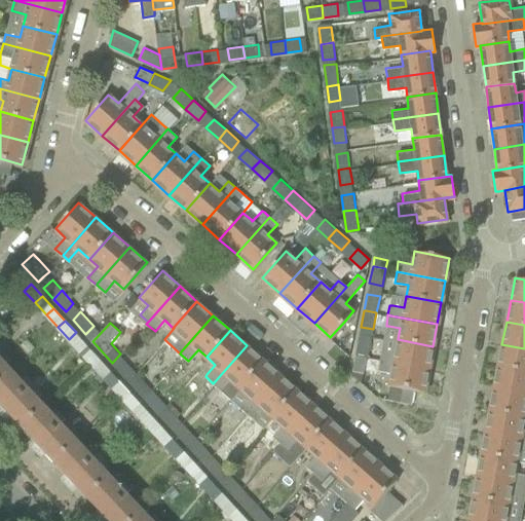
[(79,350),(86,344),(76,332),(69,339),(79,350)]
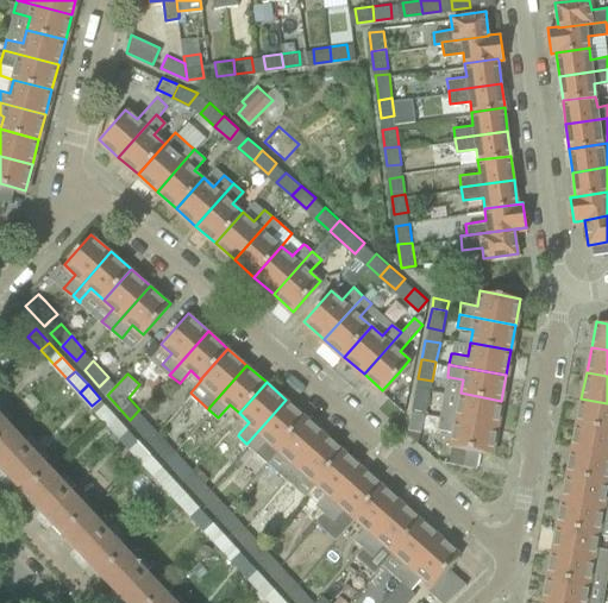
[(415,391),(412,410),(413,410),(425,413),(428,394),(415,391)]
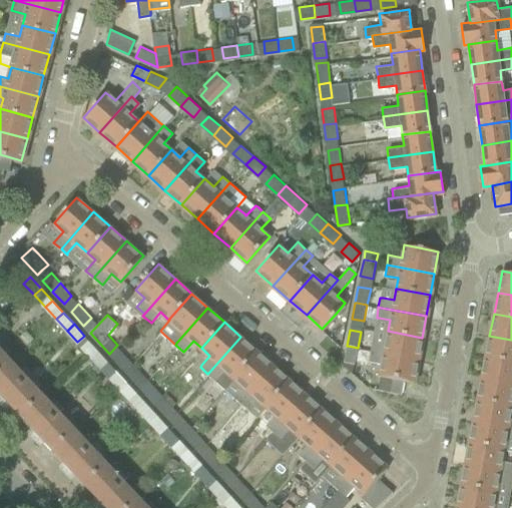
[(372,341),(371,350),(373,351),(418,359),(422,338),(388,331),(386,343),(376,341),(375,341),(372,341)]
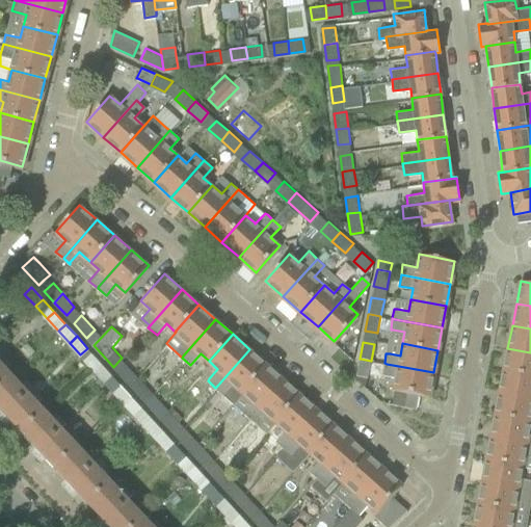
[(91,367),(99,360),(87,348),(80,354),(91,367)]
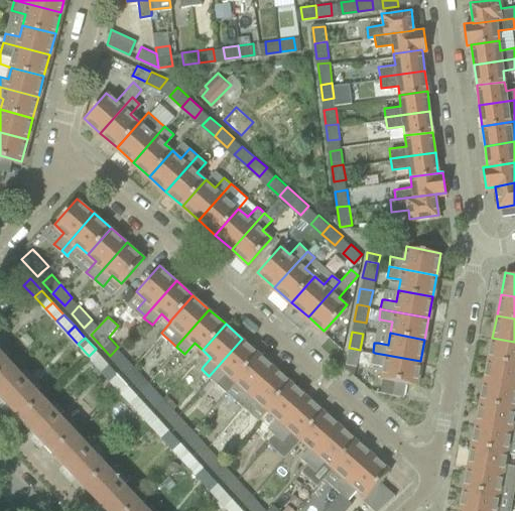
[(514,342),(492,338),(488,359),(514,364),(514,342)]
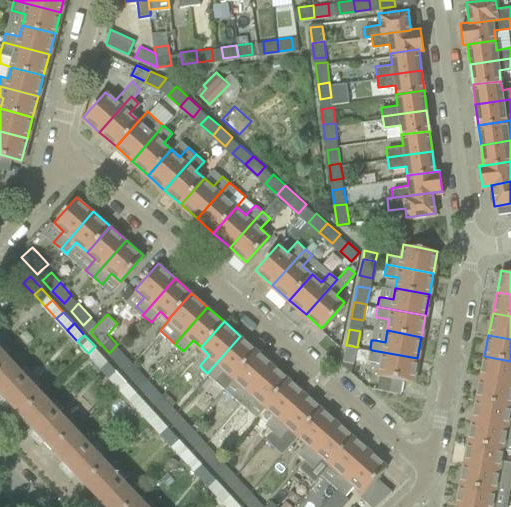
[(209,371),(207,373),(224,387),(225,385),(233,376),(256,350),(240,336),(209,371)]
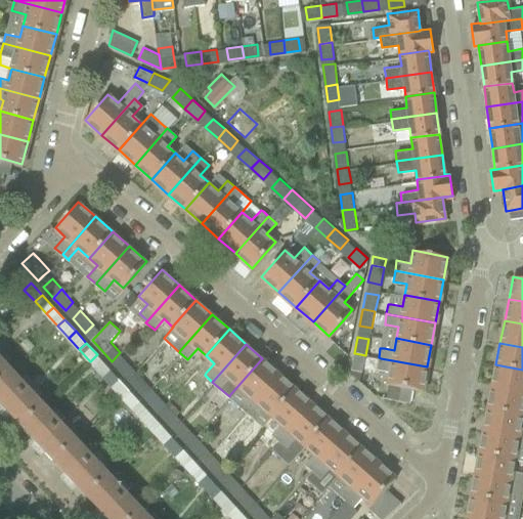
[(351,368),(351,369),(362,371),(365,355),(355,353),(354,353),(351,368)]
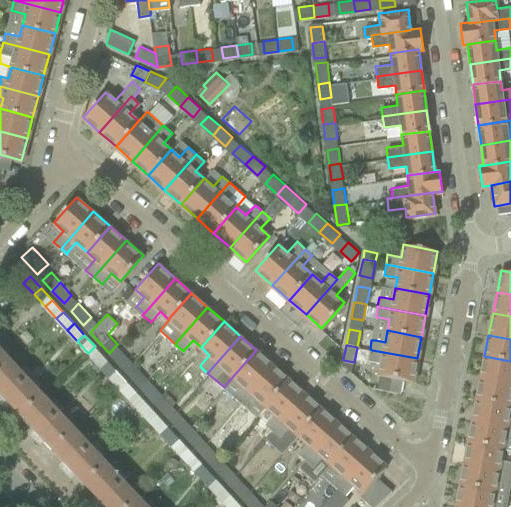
[(98,364),(105,358),(95,346),(88,353),(98,364)]
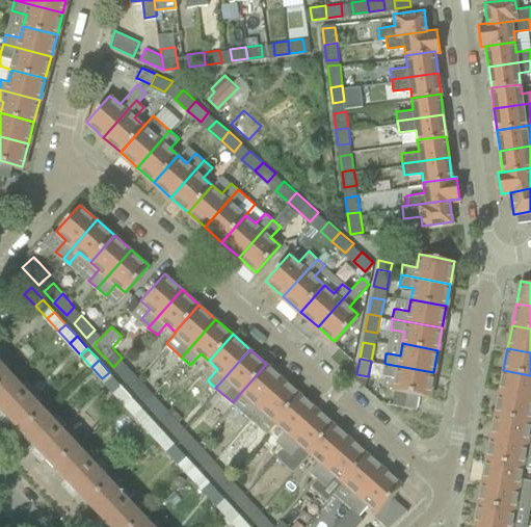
[(126,362),(117,371),(128,384),(137,374),(126,362)]
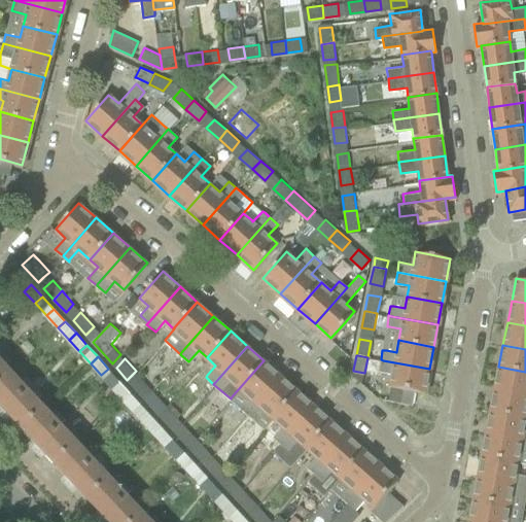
[(0,381),(11,372),(0,359),(0,381)]
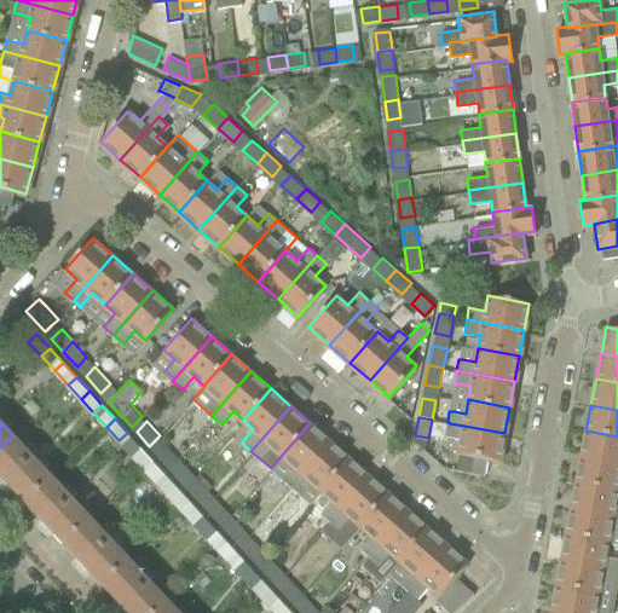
[(448,422),(445,434),(448,435),(461,438),(458,452),(460,452),(461,454),(467,455),(487,458),(489,458),(500,461),(504,433),(450,423),(448,422)]
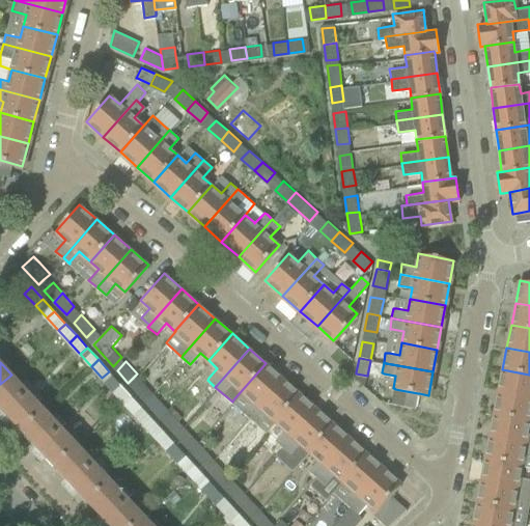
[(243,408),(241,410),(249,416),(250,415),(282,379),(266,363),(242,390),(251,398),(243,408)]
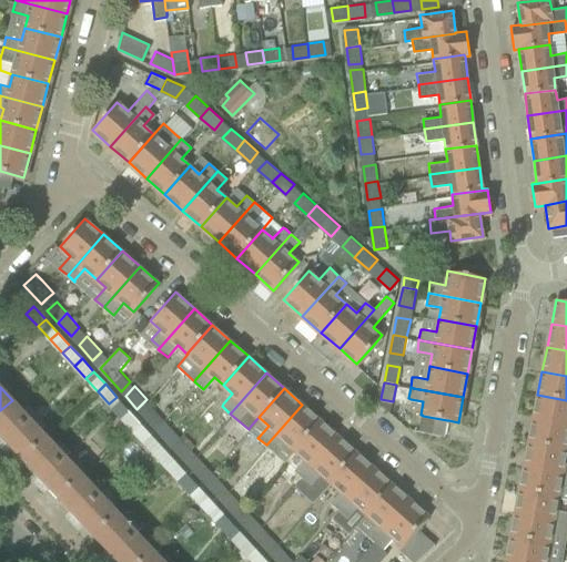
[(566,400),(537,395),(533,418),(566,425),(566,400)]
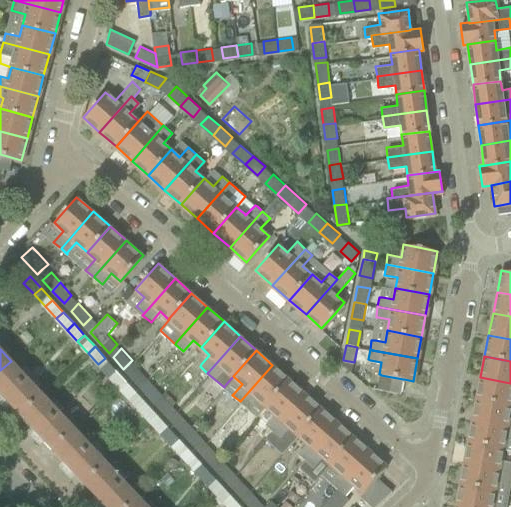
[(109,376),(116,369),(105,358),(98,364),(109,376)]
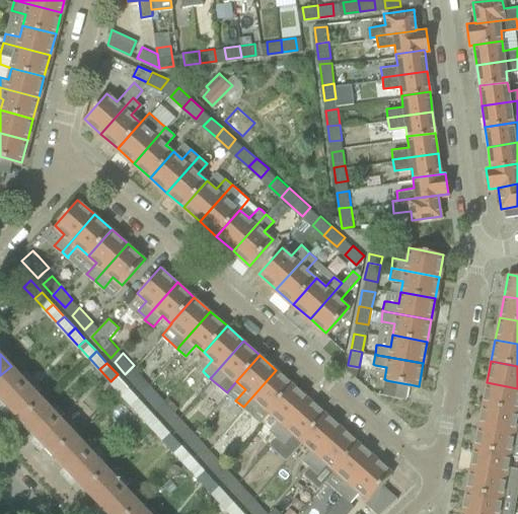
[(134,365),(125,374),(137,386),(145,377),(137,369),(136,367),(134,365)]
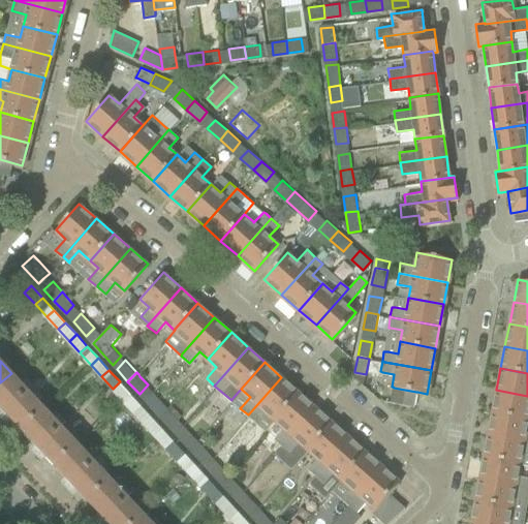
[(22,429),(44,408),(11,373),(0,382),(0,413),(5,419),(8,415),(22,429)]
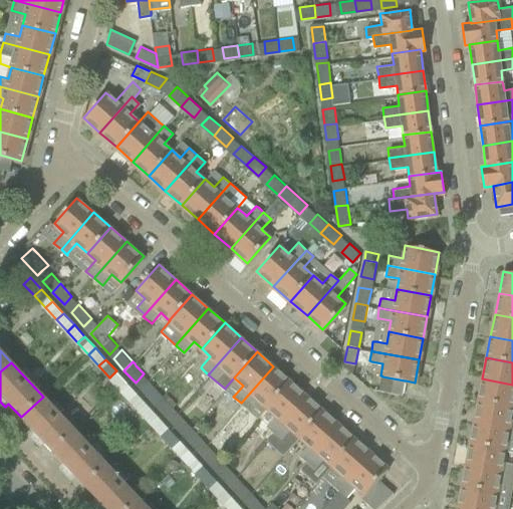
[(242,402),(241,403),(248,410),(250,408),(258,399),(267,407),(290,380),(273,366),(242,402)]
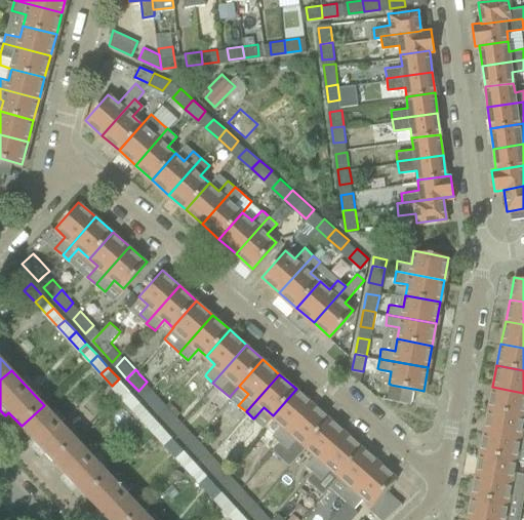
[(123,397),(130,391),(119,378),(112,386),(123,397)]
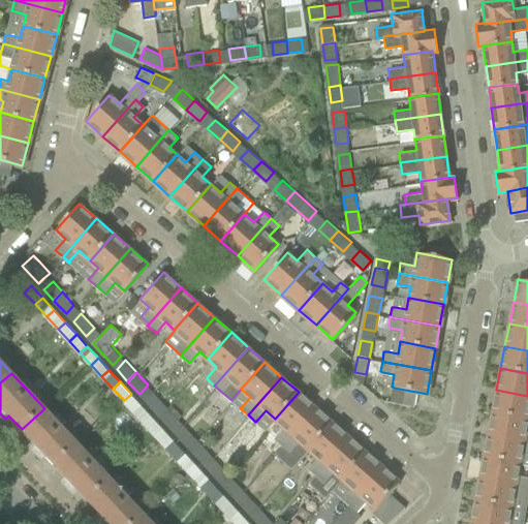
[(393,387),(390,401),(414,406),(417,392),(416,392),(399,389),(394,388),(393,387)]
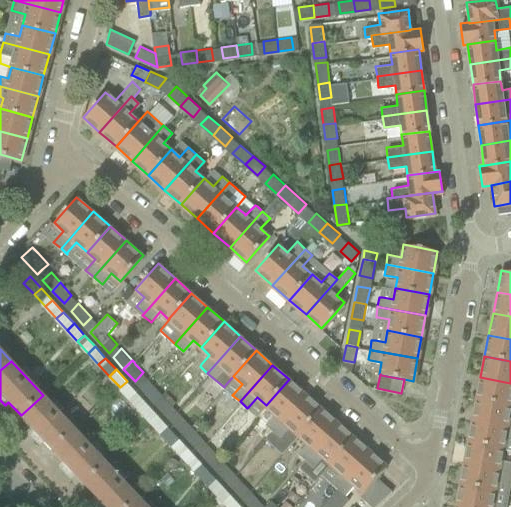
[(510,383),(480,377),(476,399),(510,405),(510,383)]
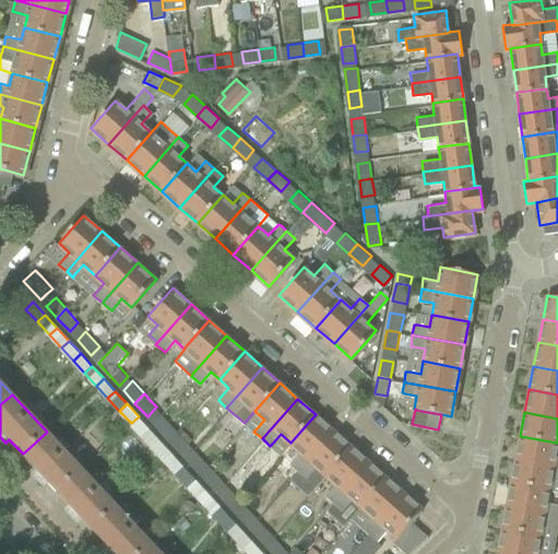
[(291,461),(289,463),(297,470),(299,469),(333,429),(316,414),(291,443),(299,451),(291,461)]
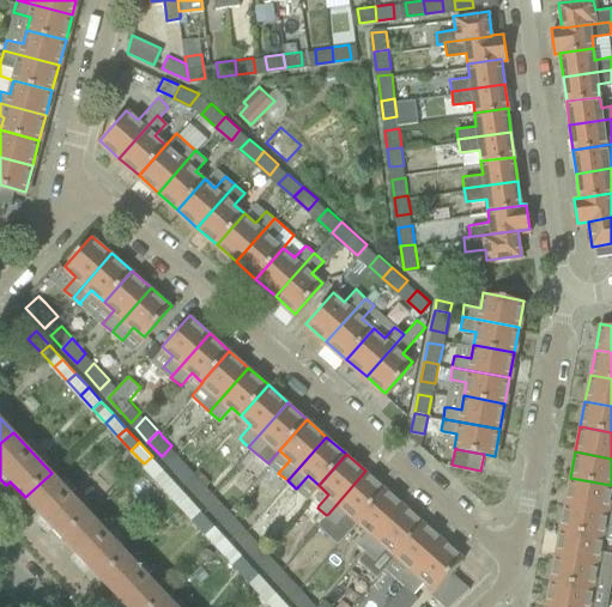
[(180,455),(170,466),(183,480),(193,469),(180,455)]
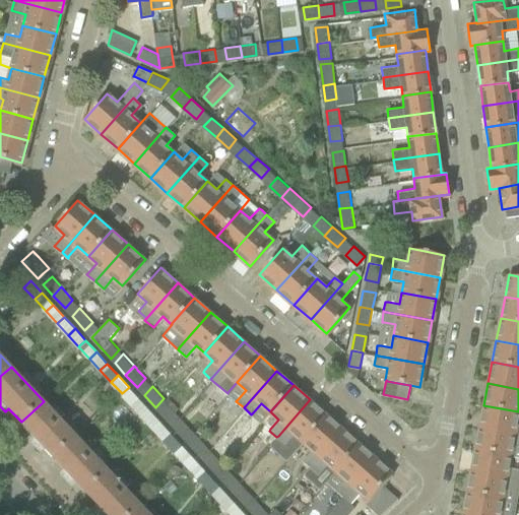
[(132,405),(139,399),(129,387),(122,393),(132,405)]
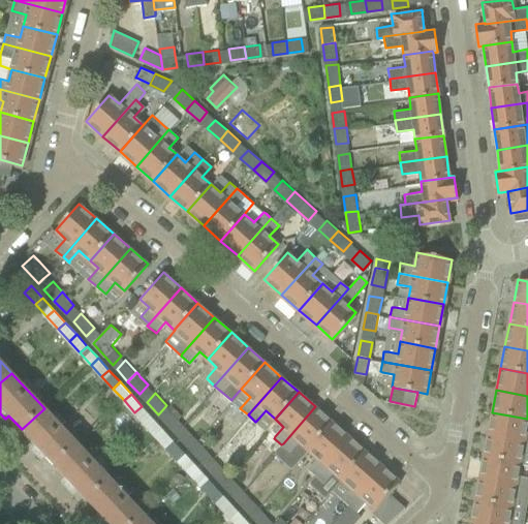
[(166,405),(158,414),(169,428),(179,418),(166,405)]
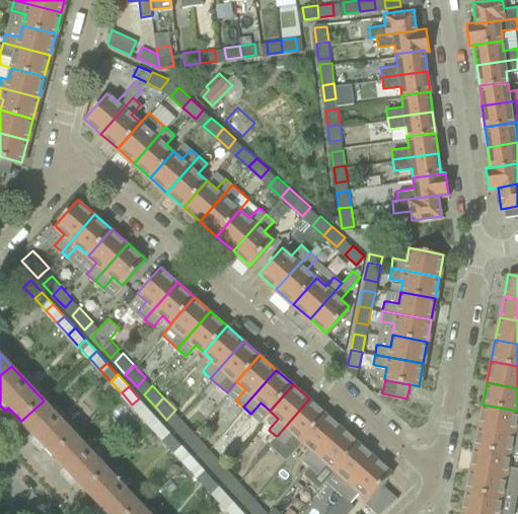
[(143,416),(150,410),(139,398),(132,405),(143,416)]
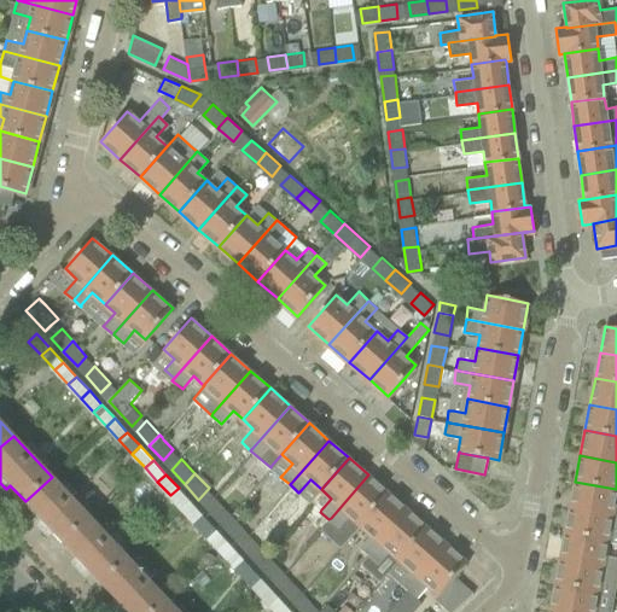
[(331,518),(329,519),(338,528),(339,525),(349,514),(360,524),(388,493),(368,474),(331,518)]
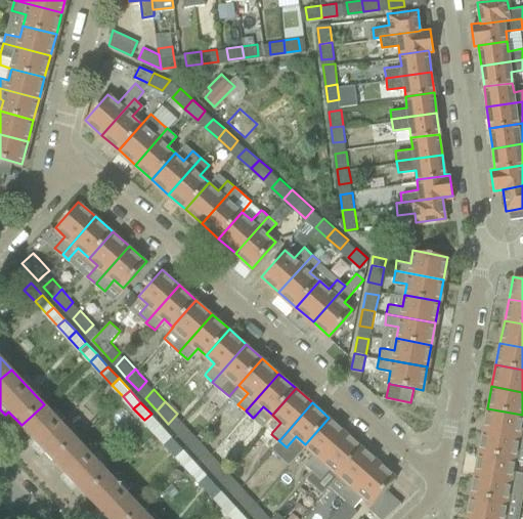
[(54,461),(77,439),(44,404),(22,425),(35,439),(31,442),(39,451),(43,448),(54,461)]
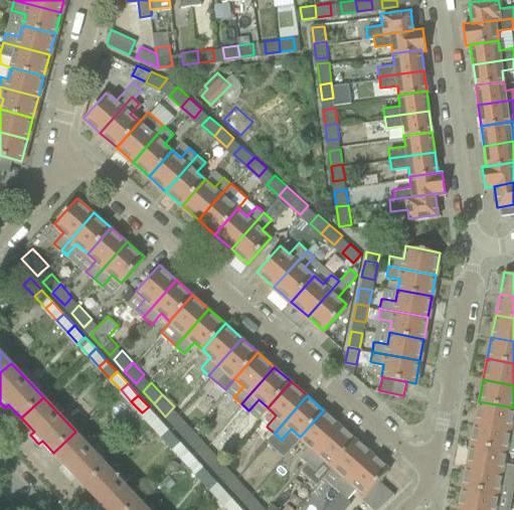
[(479,401),(475,422),(513,430),(513,418),(511,418),(513,407),(479,401)]
